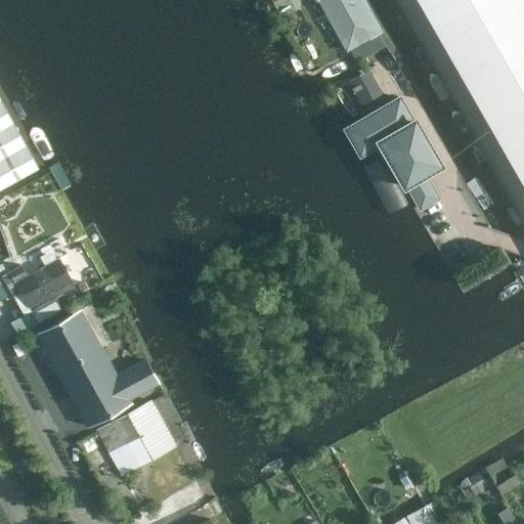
[(359,0),(321,0),(348,47),(377,31),(359,0)]
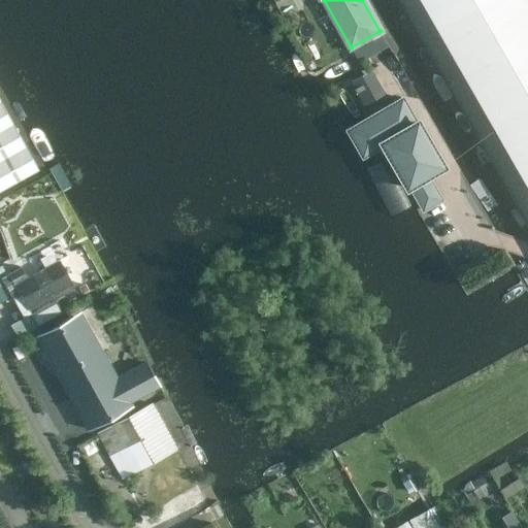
[(527,3),(526,0),(422,0),(527,185),(527,3)]
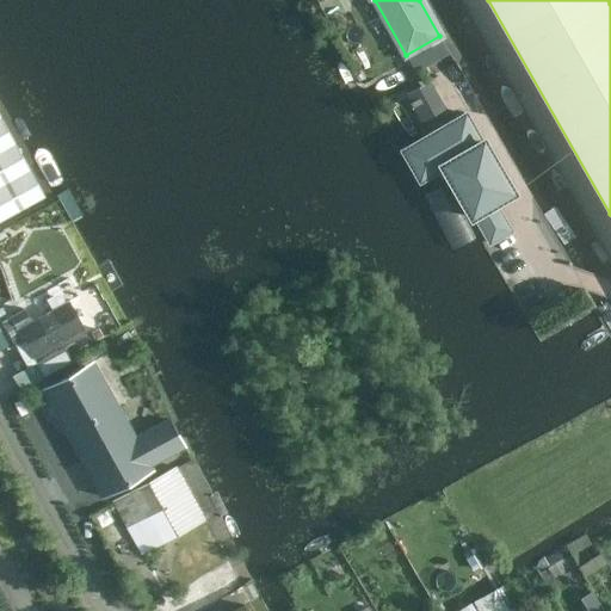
[(430,125),(452,113),(433,76),(409,90),(430,125)]
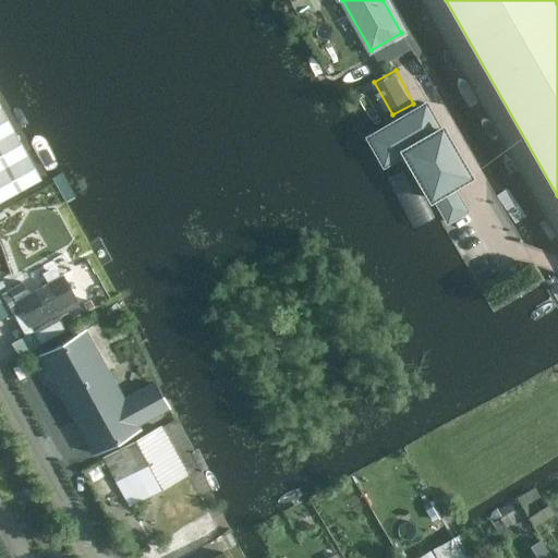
[(451,184),(468,174),(441,128),(439,129),(425,104),(367,136),(384,164),(404,152),(431,197),(433,196),(448,222),(466,210),(451,184)]
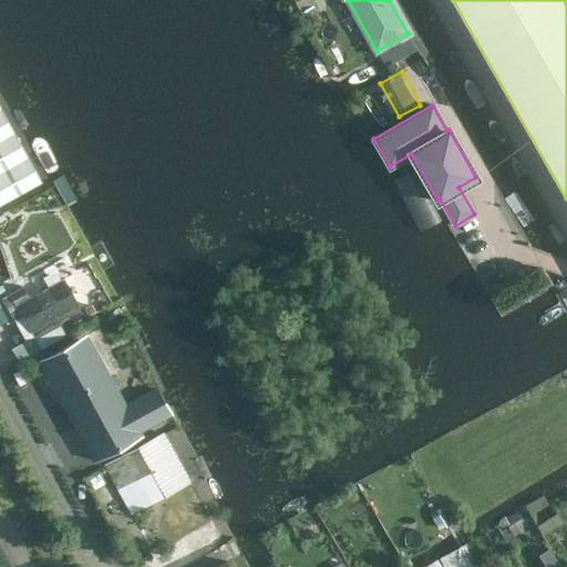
[(0,107),(0,204),(41,182),(0,107)]
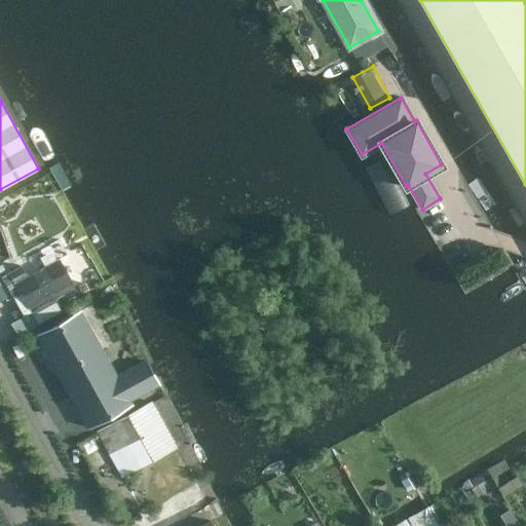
[(28,307),(29,307),(71,284),(70,282),(70,279),(68,275),(66,274),(64,269),(64,267),(62,263),(59,262),(58,259),(27,276),(21,266),(9,272),(28,307)]
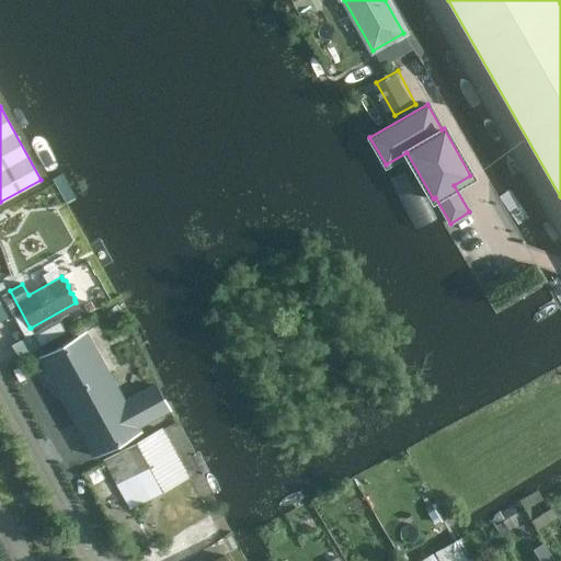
[(137,426),(169,409),(155,385),(124,402),(107,374),(100,377),(78,336),(45,355),(39,357),(76,423),(78,422),(83,432),(81,433),(81,434),(83,433),(90,444),(88,445),(93,456),(139,431),(137,426)]
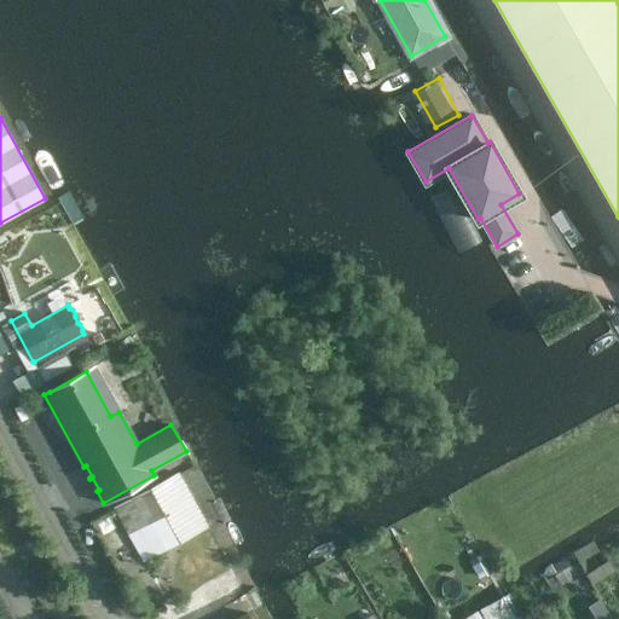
[(208,527),(178,473),(114,508),(144,562),(208,527)]
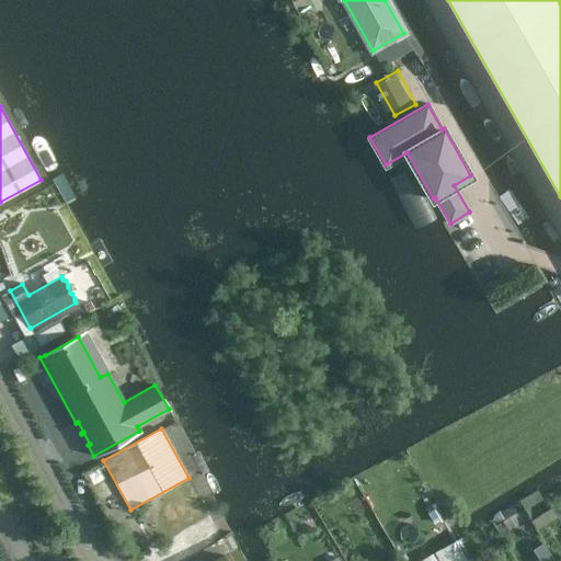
[(552,506),(530,521),(537,529),(559,516),(552,506)]
